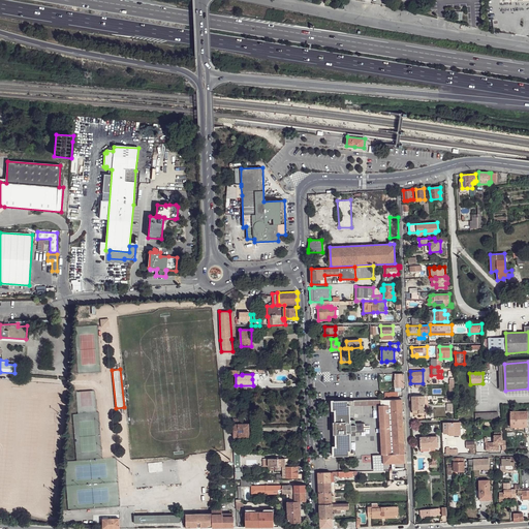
[(395,380),(395,387),(404,387),(404,374),(398,374),(395,374),(395,380)]
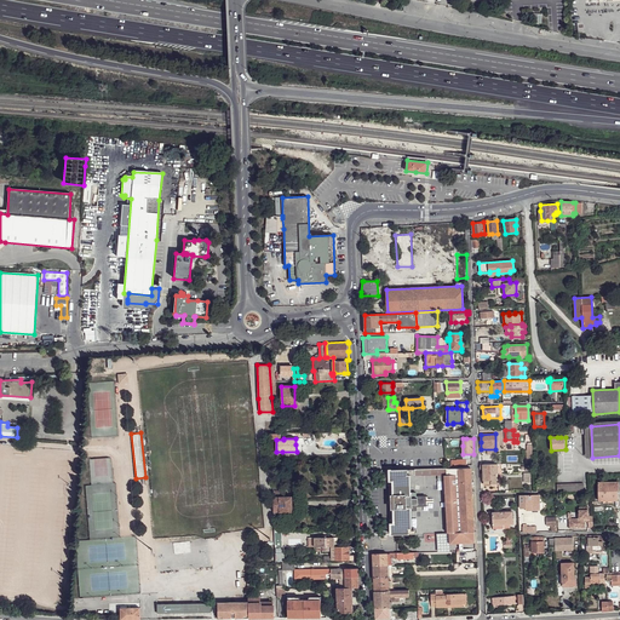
[(483,469),(484,484),(497,483),(497,478),(497,474),(497,464),(481,464),(481,469),(483,469)]
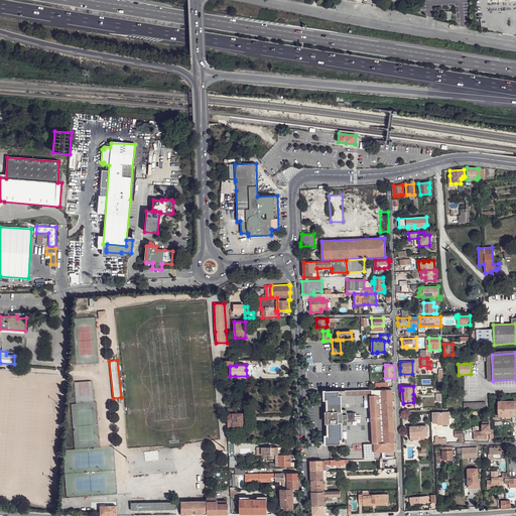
[(370,399),(372,443),(374,443),(395,442),(392,389),(381,389),(366,390),(367,395),(370,394),(370,395),(370,399)]
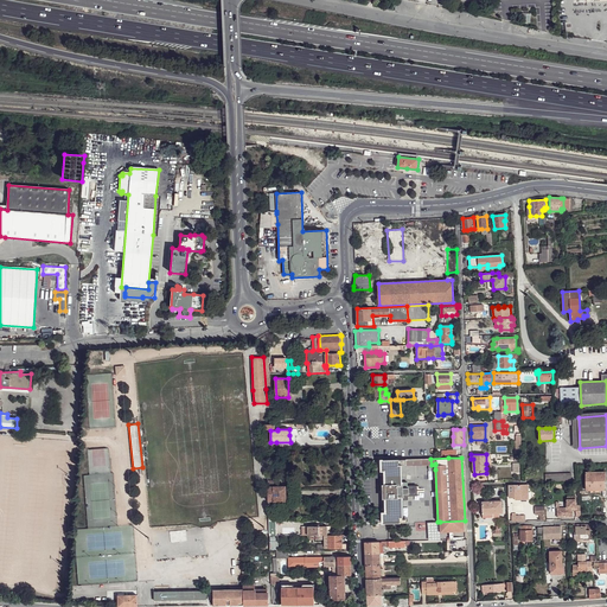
[(383,512),(383,523),(388,523),(401,523),(401,517),(403,517),(402,500),(408,499),(408,496),(417,496),(420,496),(420,486),(417,486),(417,485),(408,486),(408,481),(402,483),(402,465),(400,465),(400,459),(382,460),(382,471),(385,471),(385,485),(384,485),(384,498),(385,498),(387,512),(383,512)]
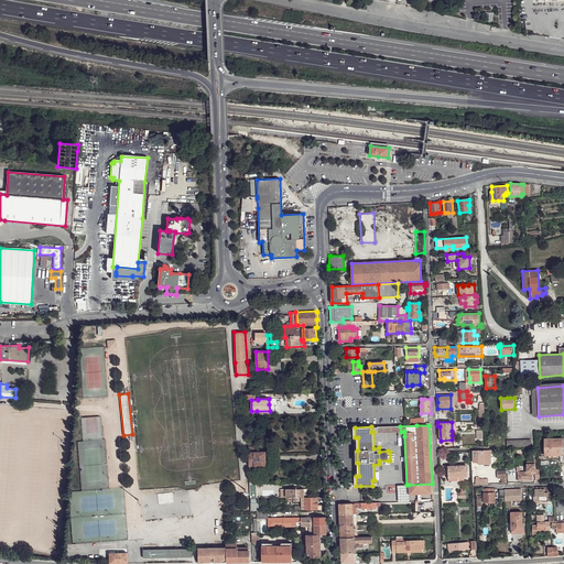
[(544,438),(544,455),(549,455),(559,455),(560,455),(562,455),(562,446),(563,445),(563,434),(562,435),(562,438),(544,438)]
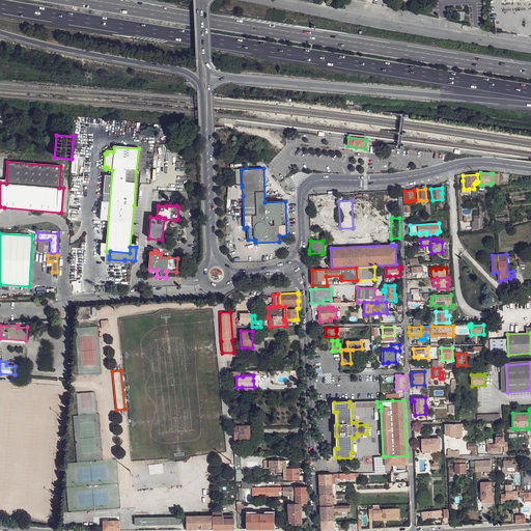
[(234,420),(234,425),(234,439),(235,455),(241,455),(244,455),(243,446),(241,446),(241,439),(240,439),(240,425),(239,420),(234,420)]
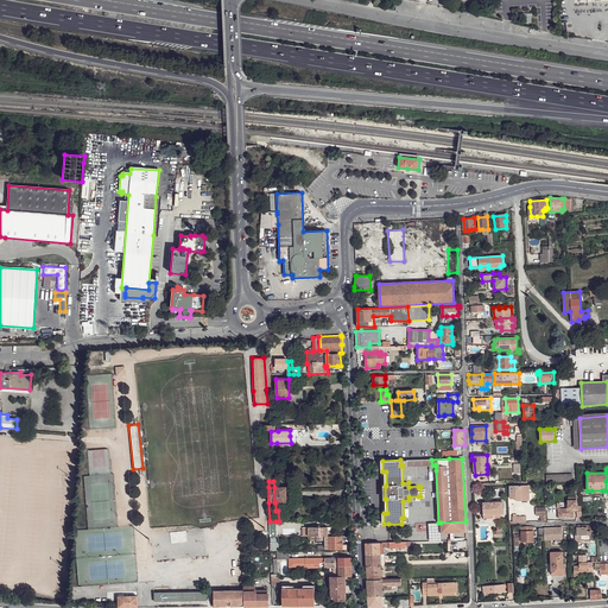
[(510,486),(510,499),(515,498),(518,498),(518,500),(530,500),(529,486),(524,486),(510,486)]
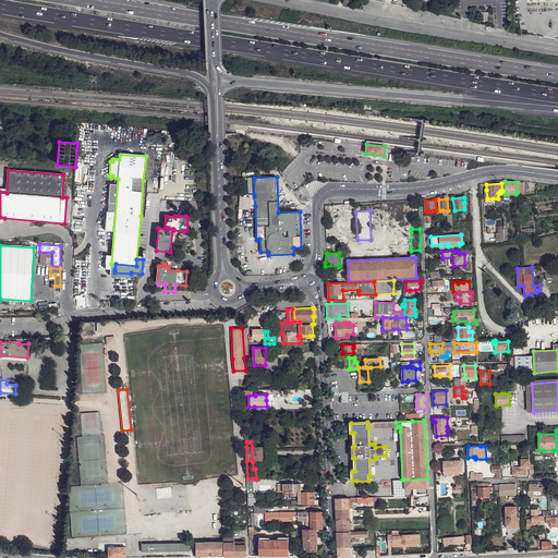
[(252,447),(252,461),(253,461),(264,461),(263,447),(252,447)]
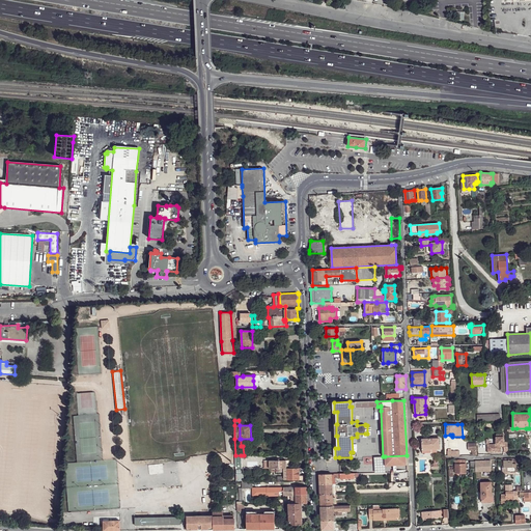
[(507,451),(507,442),(503,442),(503,435),(495,435),(496,444),(495,444),(486,444),(487,451),(500,452),(500,446),(500,444),(503,444),(503,446),(503,451),(507,451)]
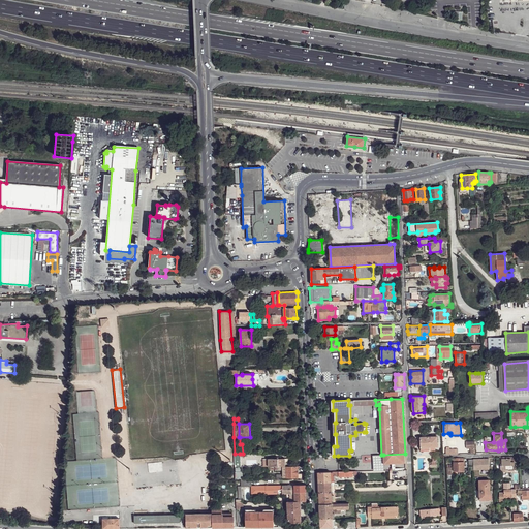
[(421,437),(421,447),(430,447),(438,446),(437,436),(437,434),(432,434),(432,437),(421,437)]
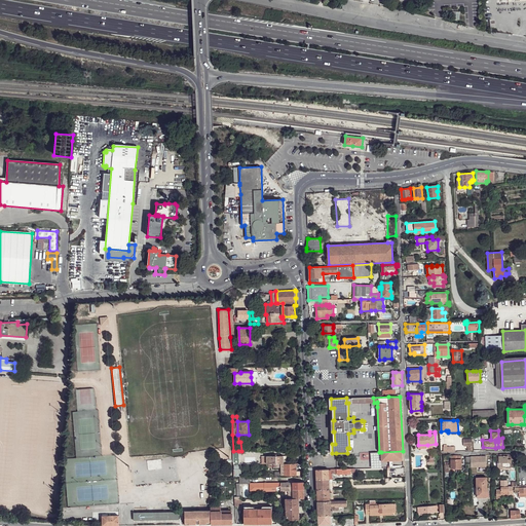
[(472,439),(463,440),(463,446),(467,446),(467,451),(473,451),(472,439)]
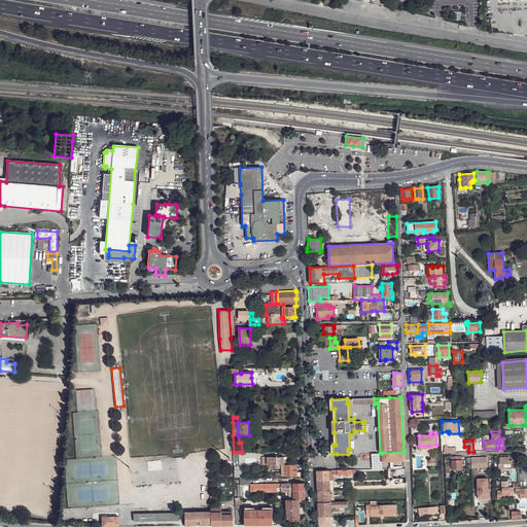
[(382,453),(382,462),(403,461),(403,452),(382,453)]
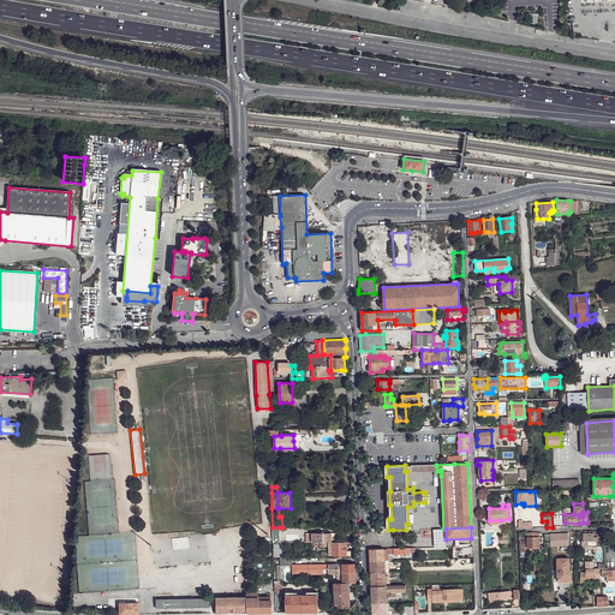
[(434,529),(434,548),(447,547),(446,539),(446,529),(443,529),(434,529)]
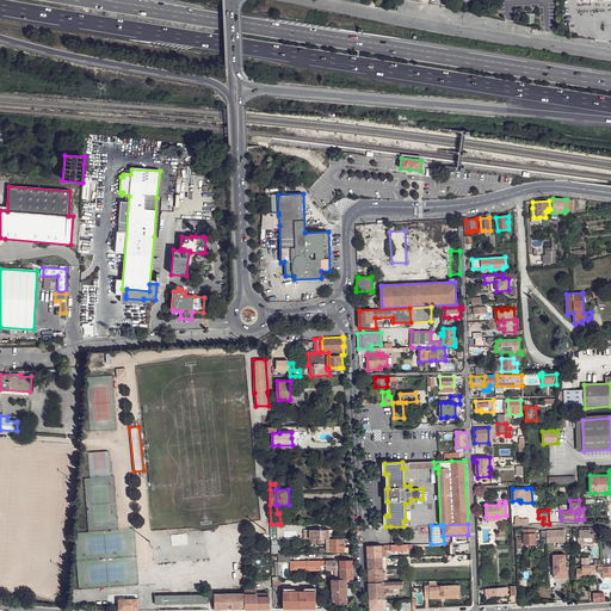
[(578,538),(578,543),(587,543),(594,543),(594,534),(599,534),(599,528),(590,528),(580,528),(580,530),(580,534),(580,538),(578,538)]
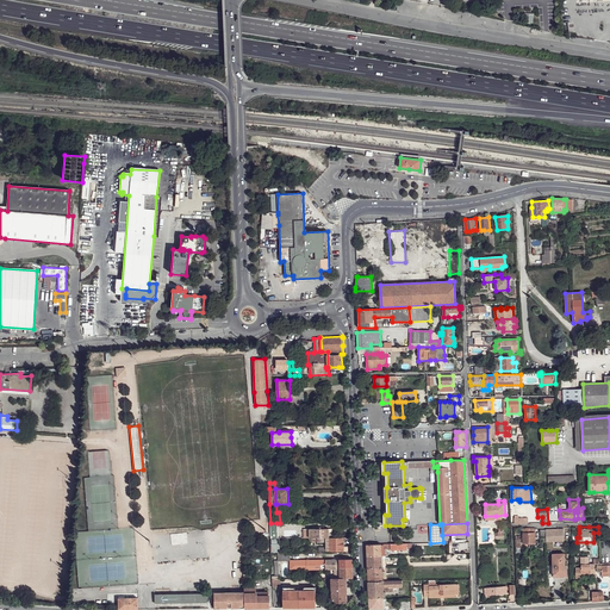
[(523,534),(523,543),(535,543),(535,534),(534,534),(534,528),(523,528),(523,534)]
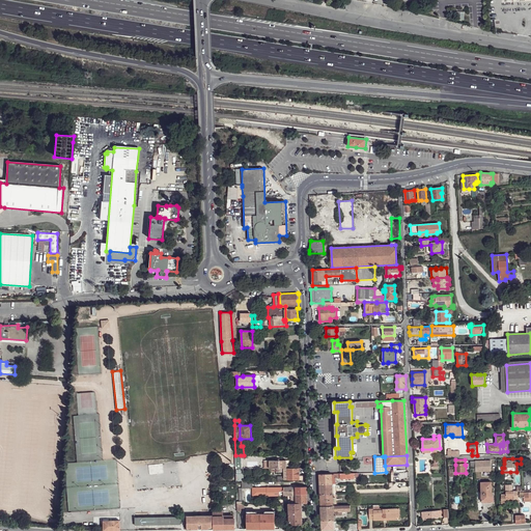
[(480,460),(475,460),(475,462),(475,471),(475,472),(480,471),(485,471),(491,471),(491,460),(485,460),(480,460)]
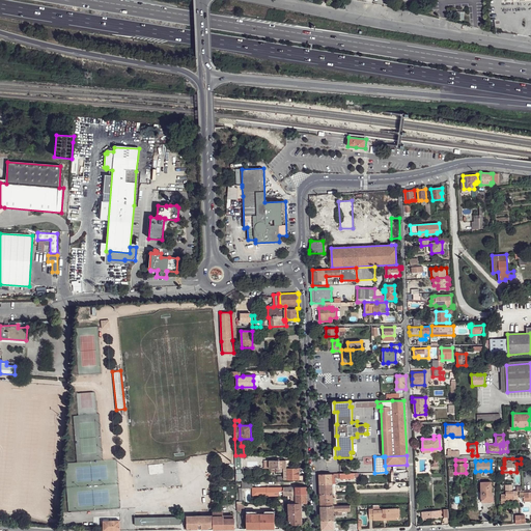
[(283,468),(284,480),(299,479),(299,475),(299,468),(287,468),(283,468)]
